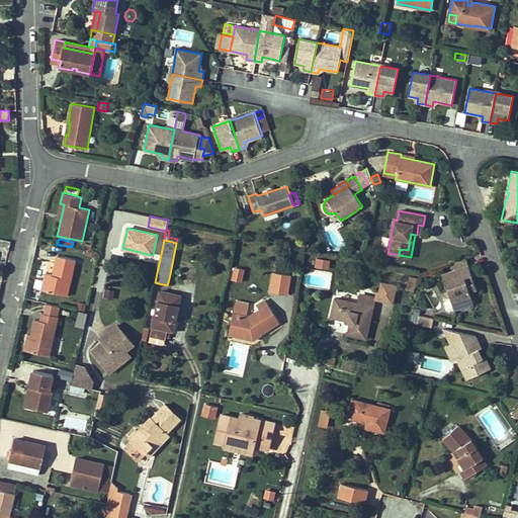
[(358,259),(359,251),(352,249),(350,257),(358,259)]
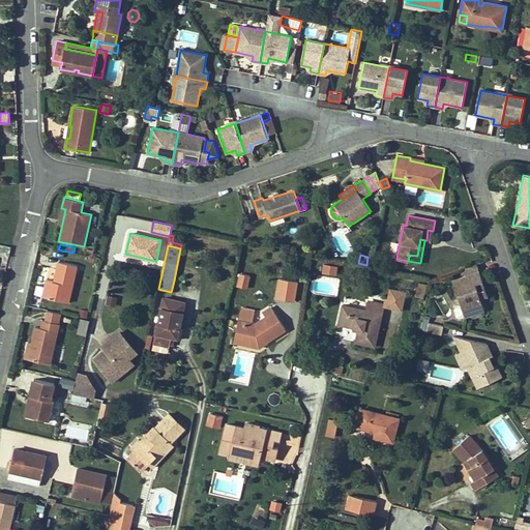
[(68,302),(78,266),(58,262),(54,282),(47,280),(42,296),(68,302)]
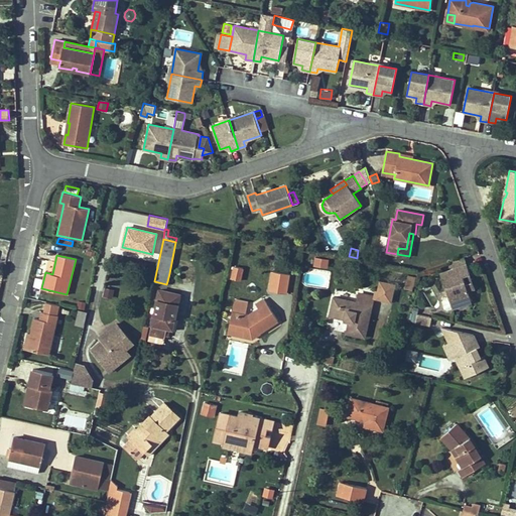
[(314,257),(313,267),(328,268),(329,257),(314,257)]
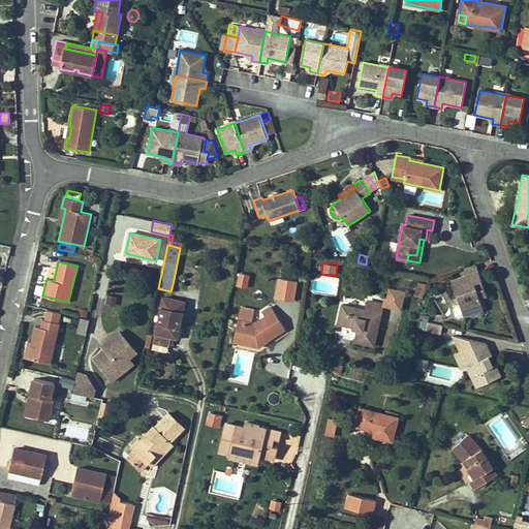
[(478,271),(476,263),(463,268),(465,275),(478,271)]
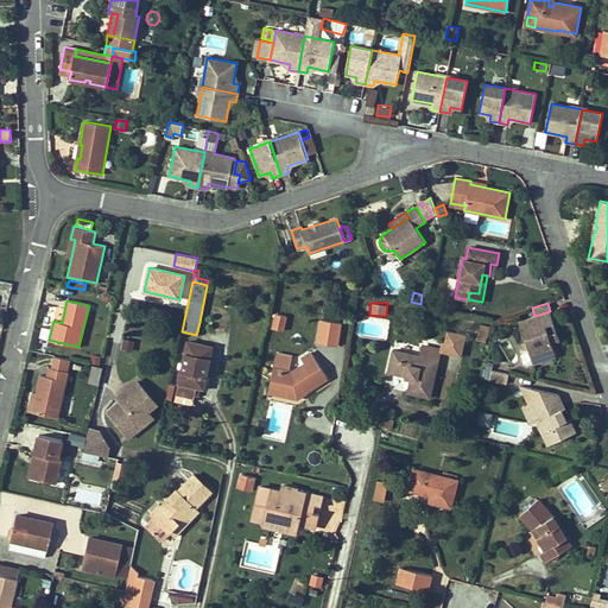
[(556,355),(551,342),(549,334),(545,335),(545,333),(548,331),(545,325),(553,322),(550,311),(534,316),(519,322),(526,342),(529,348),(529,349),(533,362),(556,355)]
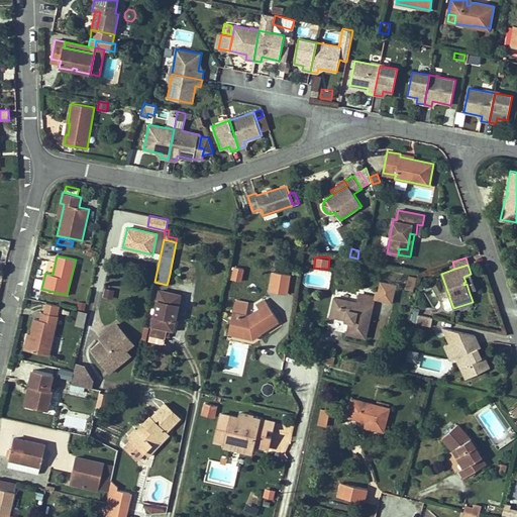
[(240,281),(243,269),(234,267),(231,279),(240,281)]
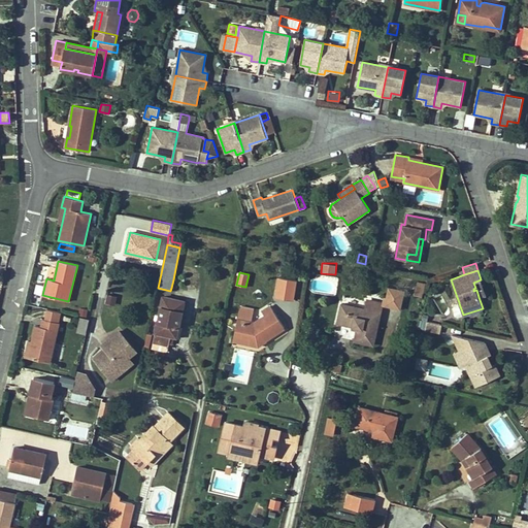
[(293,299),(296,281),(279,277),(276,297),(293,299)]
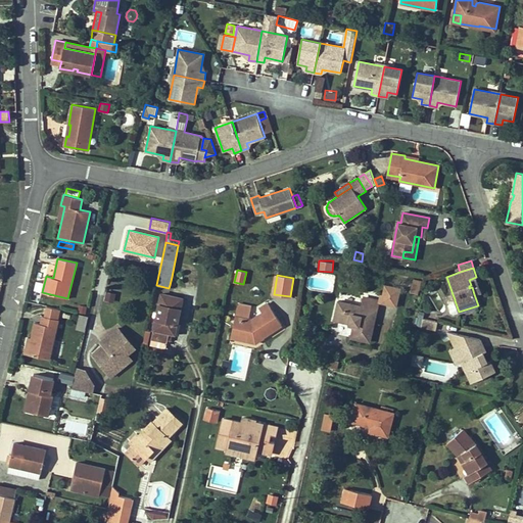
[(418,294),(420,284),(413,282),(410,292),(418,294)]
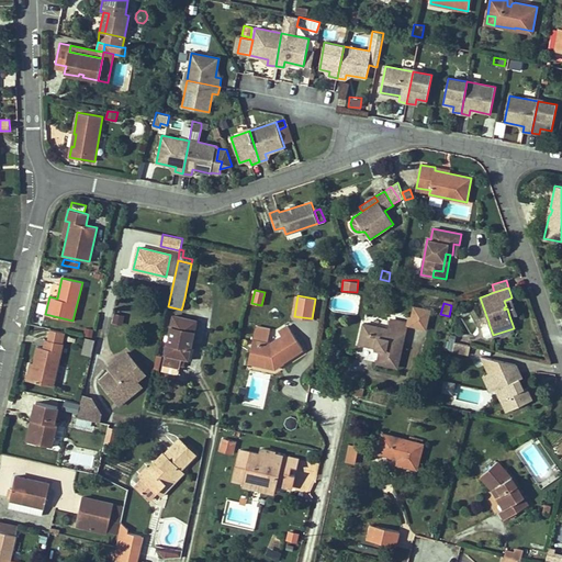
[(426,328),(430,310),(414,306),(409,325),(426,328)]
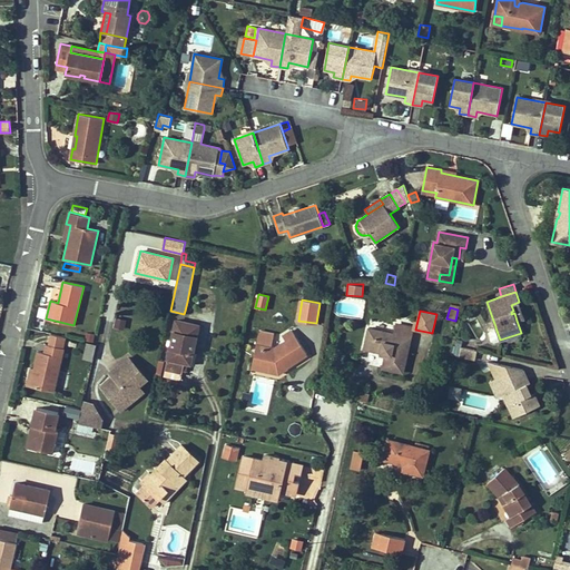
[(524,318),(522,311),(514,313),(517,321),(524,318)]
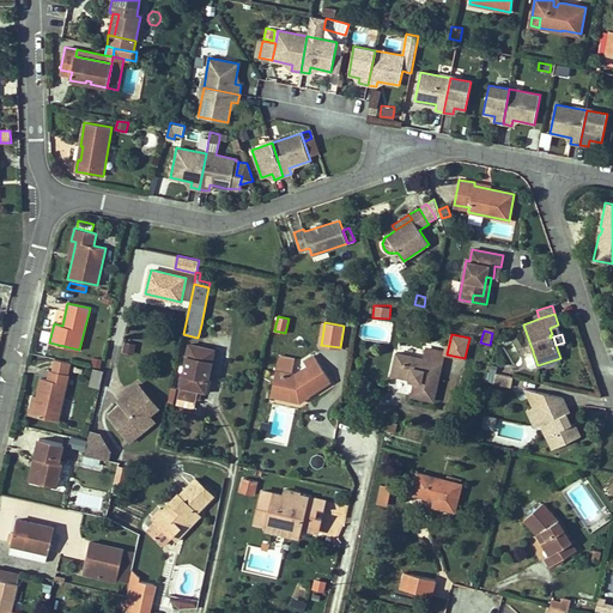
[(133,353),(135,345),(125,341),(123,351),(133,353)]
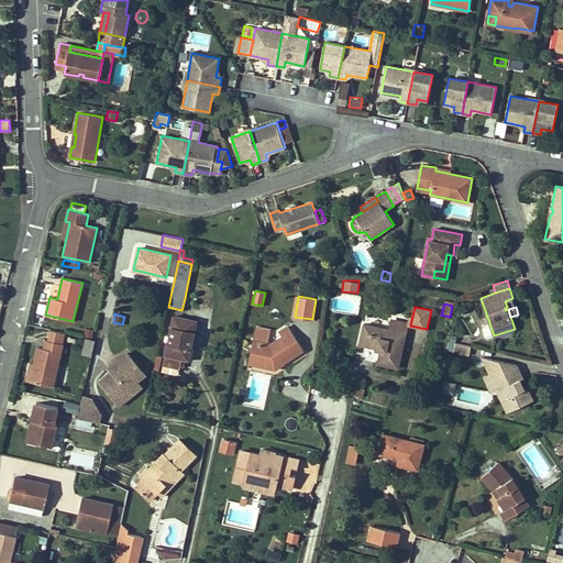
[(191,343),(196,321),(174,317),(162,372),(178,375),(180,366),(183,357),(184,359),(185,359),(189,360),(192,348),(190,348),(187,346),(188,343),(191,343)]
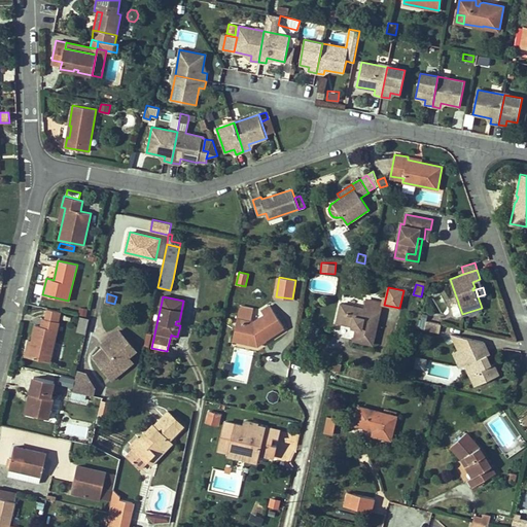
[(373,344),(382,304),(365,300),(363,309),(341,304),(337,322),(352,325),(356,326),(356,329),(354,340),(373,344)]
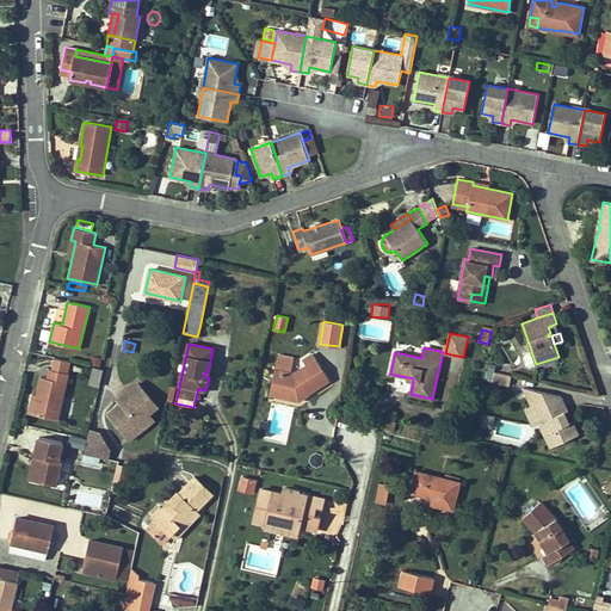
[(536,364),(531,351),(525,353),(523,357),(526,365),(530,366),(536,364)]
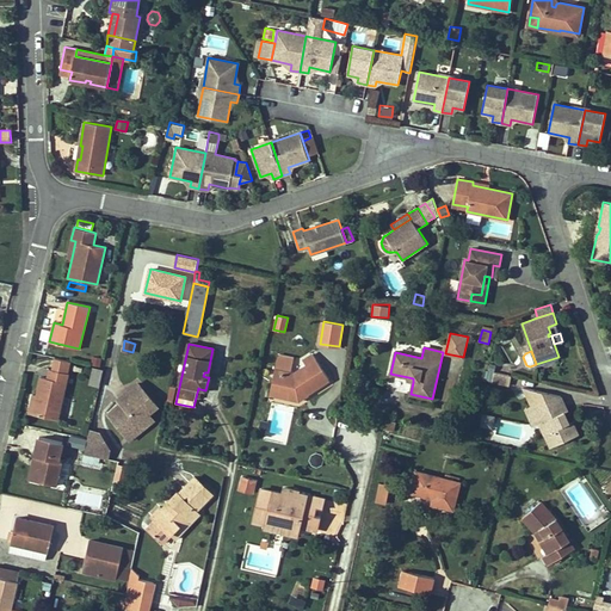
[(308,395),(329,380),(313,353),(303,360),(306,365),(294,374),(290,372),(294,358),(278,355),(272,382),(281,383),(279,389),(290,392),(288,399),(298,401),(301,394),(304,390),(308,395)]
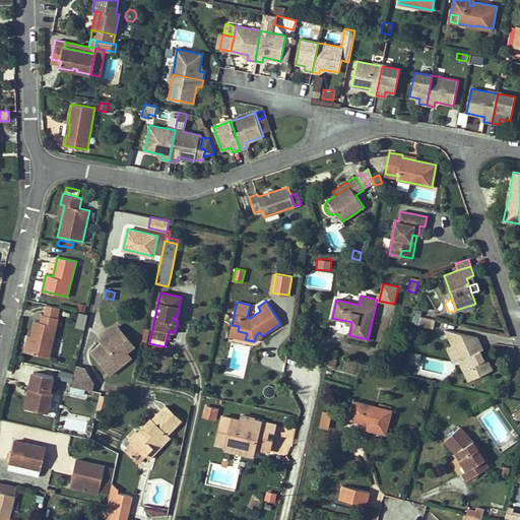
[(85,312),(86,305),(79,304),(77,310),(85,312)]
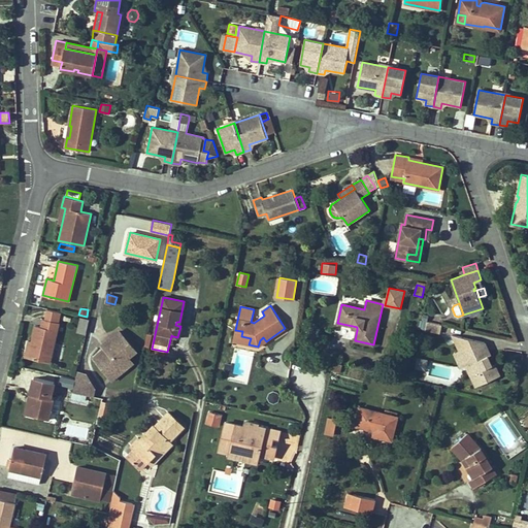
[(58,322),(60,312),(46,309),(44,319),(58,322)]
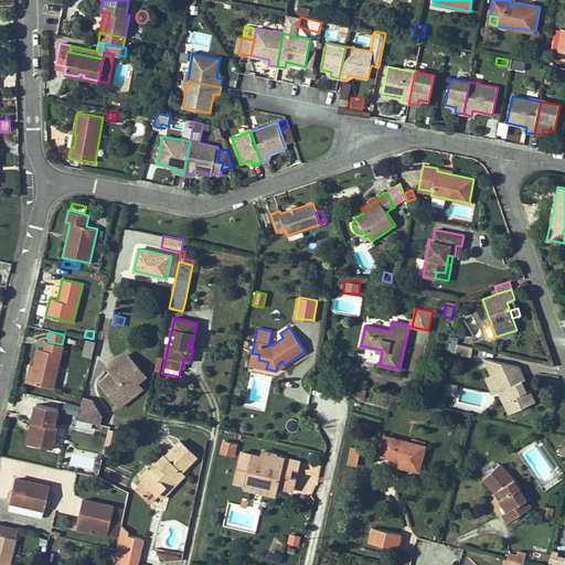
[(470,347),(472,340),(461,337),(459,344),(470,347)]
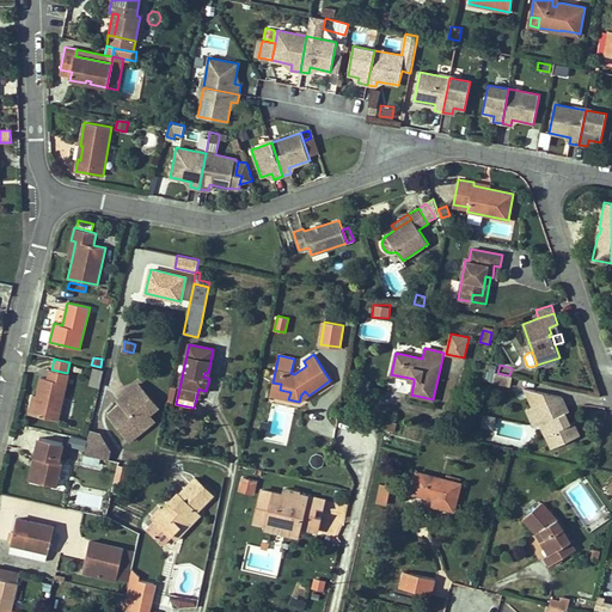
[(57,421),(68,373),(67,373),(51,369),(49,369),(48,379),(41,377),(37,396),(32,415),(57,421)]
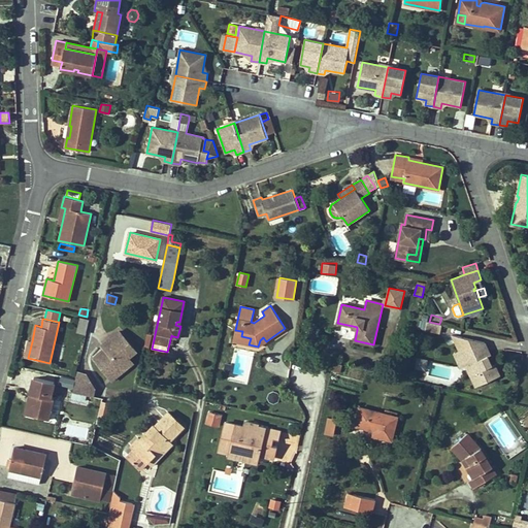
[(86,331),(89,321),(79,319),(77,330),(86,331)]
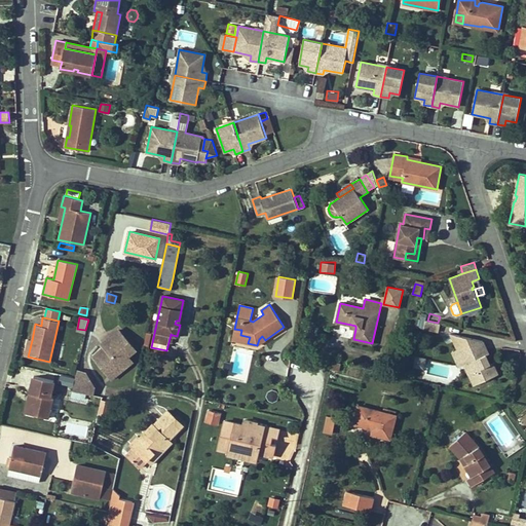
[(423,329),(425,320),(422,320),(419,318),(417,327),(423,329)]
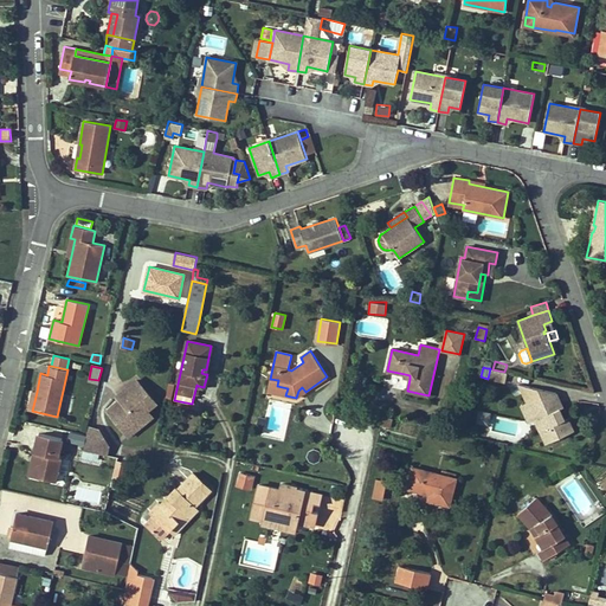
[(505,382),(508,373),(504,372),(492,369),(490,368),(488,379),(505,382)]
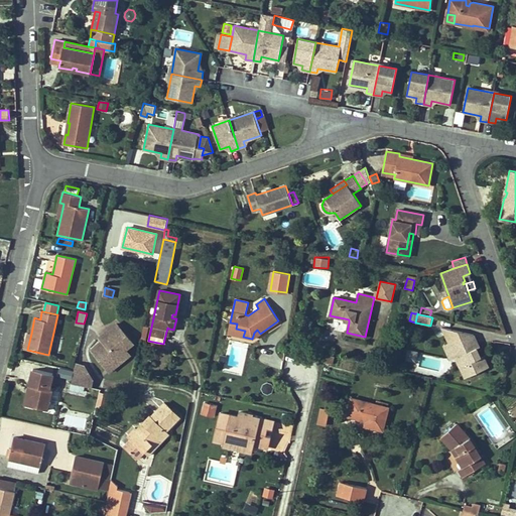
[(243,337),(245,331),(236,329),(237,324),(230,323),(228,334),(243,337)]
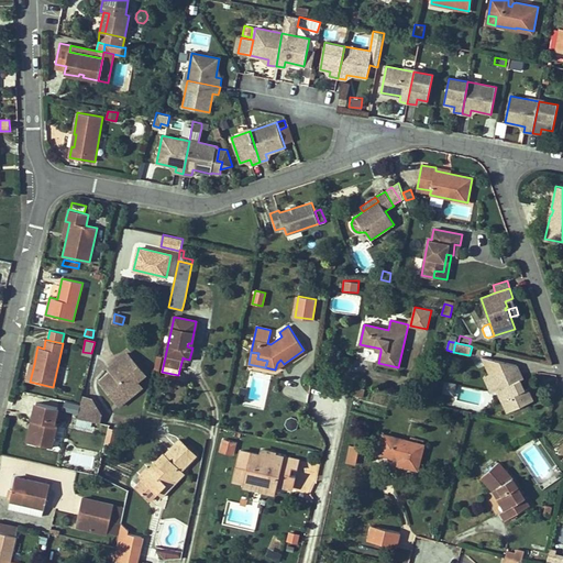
[(144,374),(127,353),(109,367),(112,371),(113,374),(111,376),(108,374),(100,381),(118,403),(130,392),(128,388),(136,381),(144,374)]
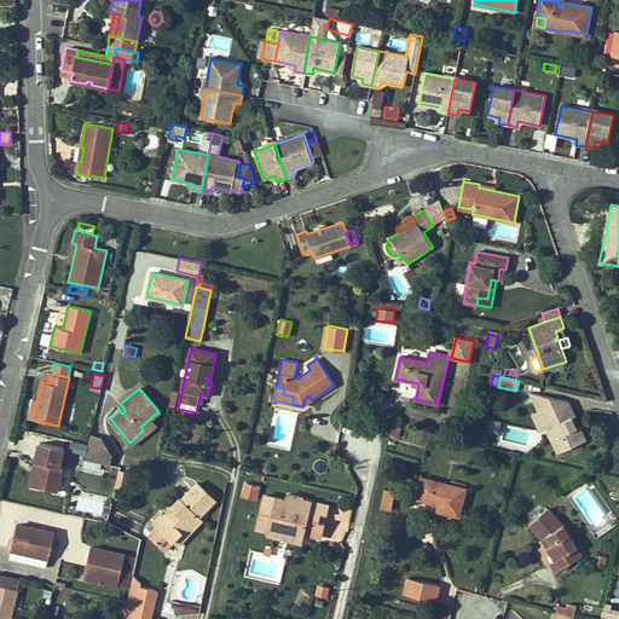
[(172,391),(168,405),(174,406),(178,393),(172,391)]
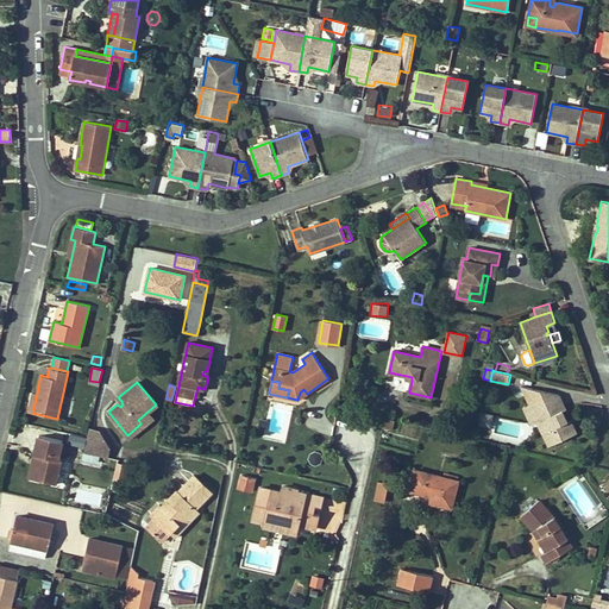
[(567,421),(563,410),(566,409),(559,394),(521,387),(529,405),(538,422),(548,446),(577,433),(572,424),(569,425),(567,421)]
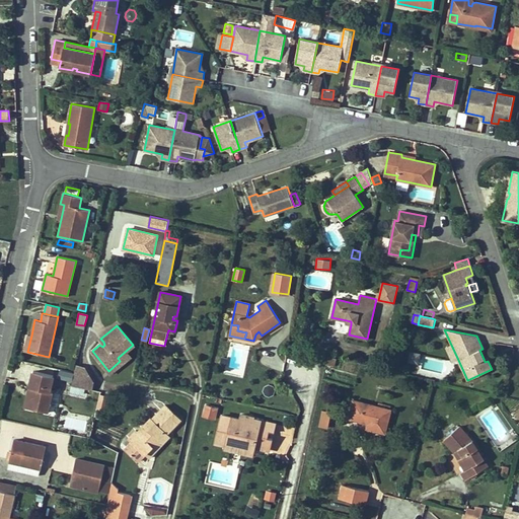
[(458,360),(451,345),(446,347),(453,362),(458,360)]
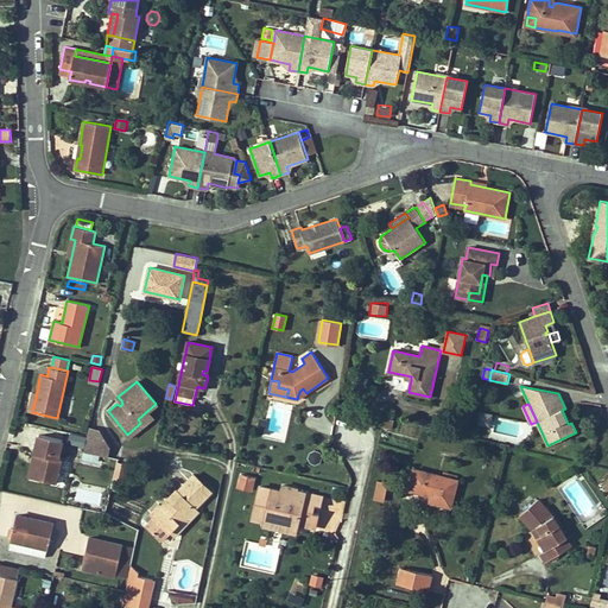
[(130,437),(153,418),(147,411),(138,419),(140,423),(127,435),(130,437)]
